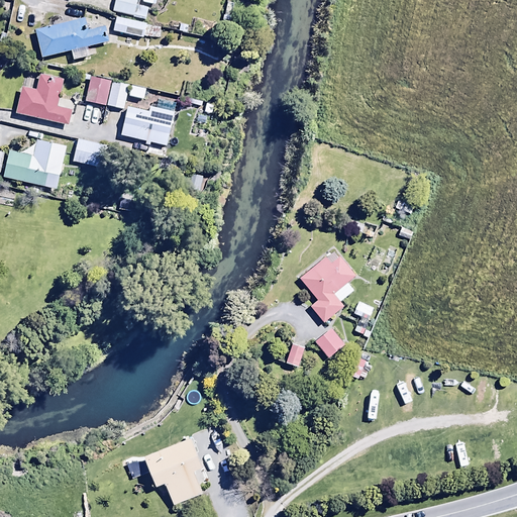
[(136,0),(113,0),(111,11),(132,16),(136,0)]
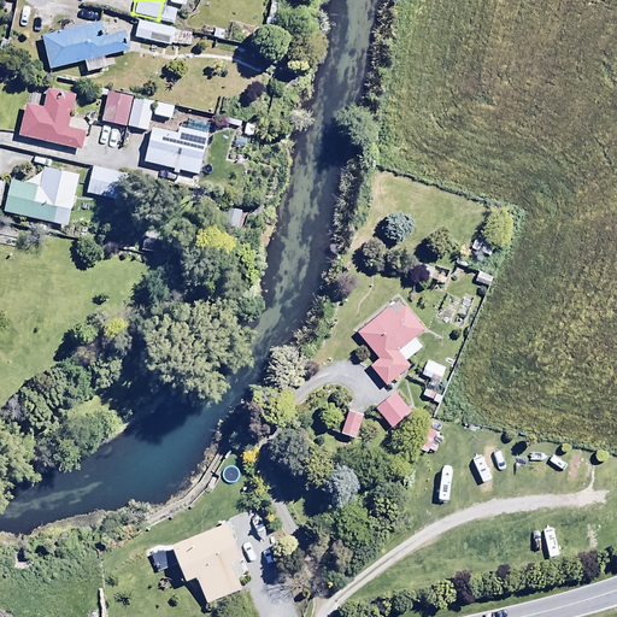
[(278,4),(269,1),(264,24),(274,27),(278,4)]
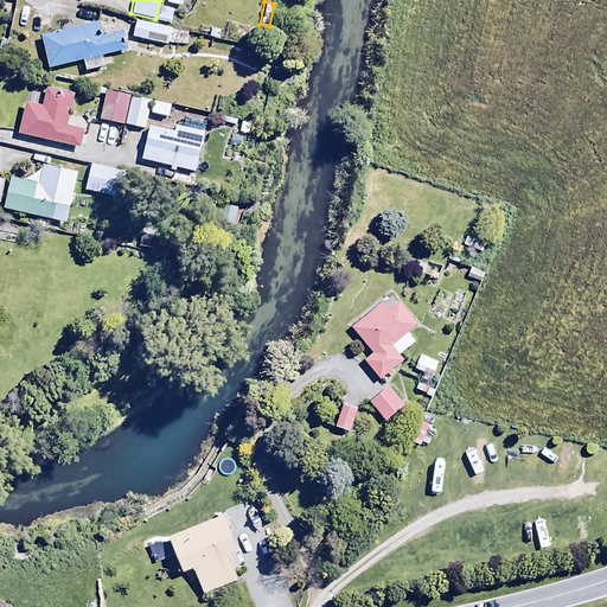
[(174,12),(160,7),(157,19),(171,24),(174,12)]
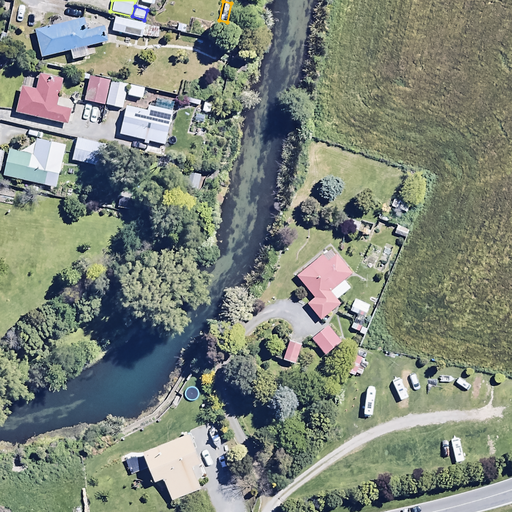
[(83,16),(33,30),(40,58),(68,50),(70,58),(87,54),(85,47),(107,40),(103,25),(86,29),(83,16)]
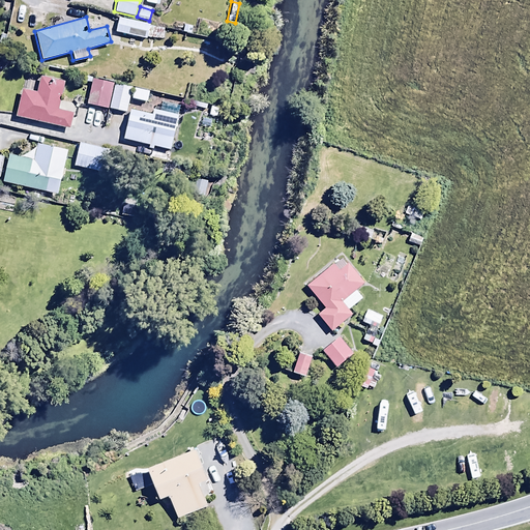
[(146,40),(150,25),(118,17),(114,32),(146,40)]
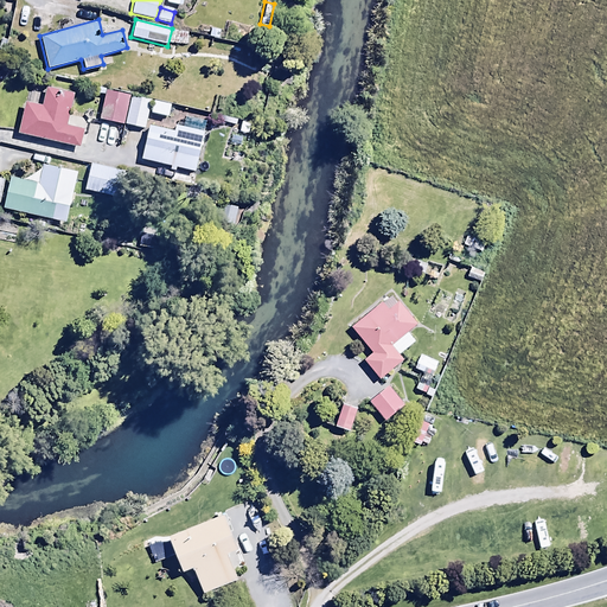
[(74,93),(45,87),(42,102),(24,98),(17,134),(78,146),(82,127),(68,123),(74,93)]
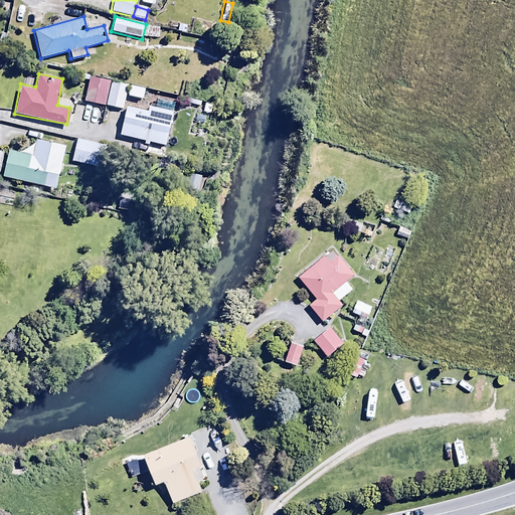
[(87,84),(82,101),(104,106),(108,91),(87,84)]
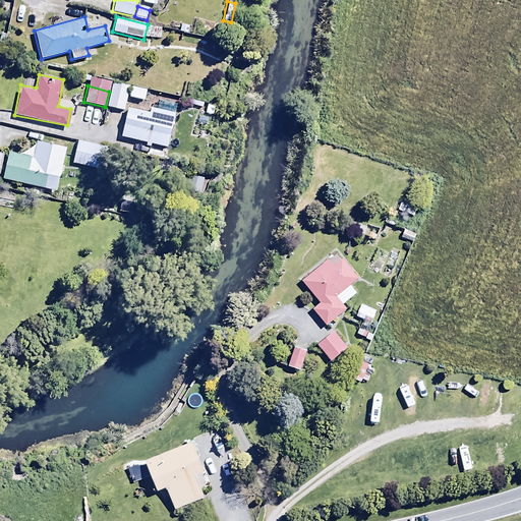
[(146,90),(132,88),(130,98),(142,101),(146,90)]
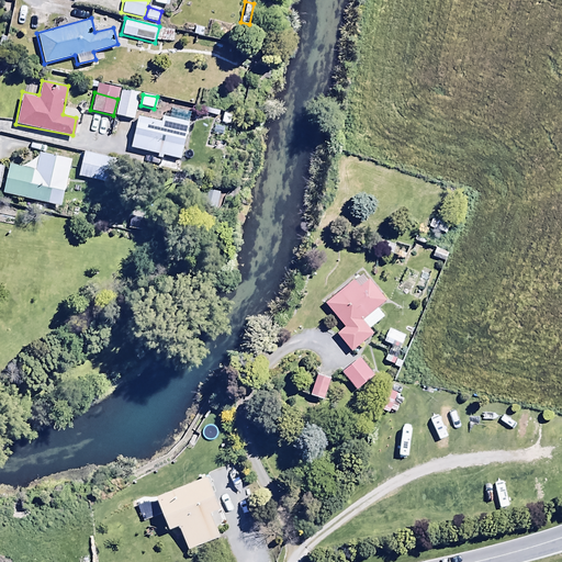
[(119,97),(114,115),(134,120),(138,101),(119,97)]
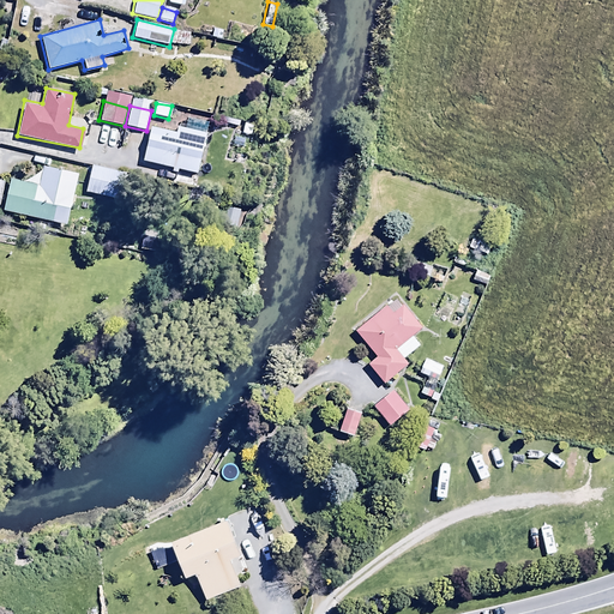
[(150,127),(143,161),(197,174),(206,134),(176,127),(175,133),(150,127)]
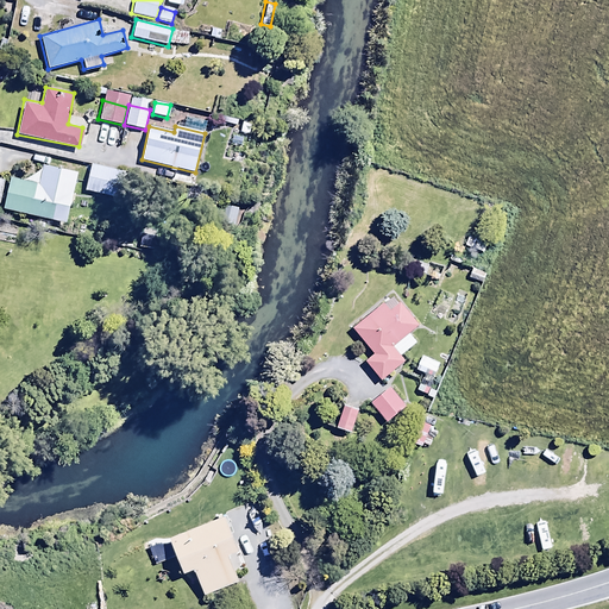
[(12,177),(4,208),(67,221),(77,170),(43,164),(43,168),(24,180),(12,177)]
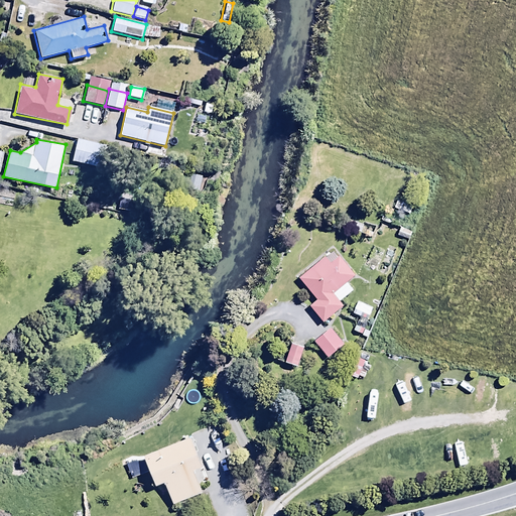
[(101,145),(78,139),(72,161),(95,167),(101,145)]
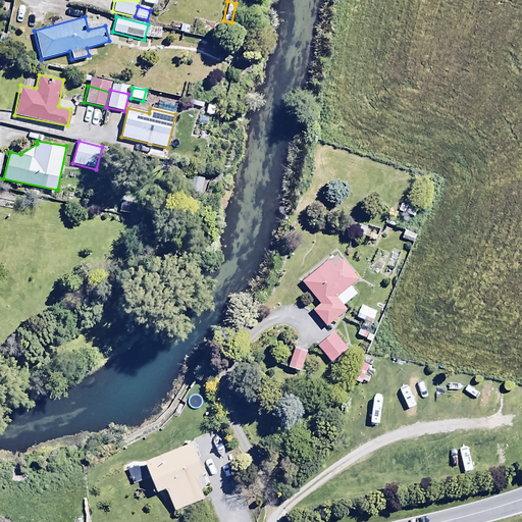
[(212,173),(201,169),(193,192),(204,196),(212,173)]
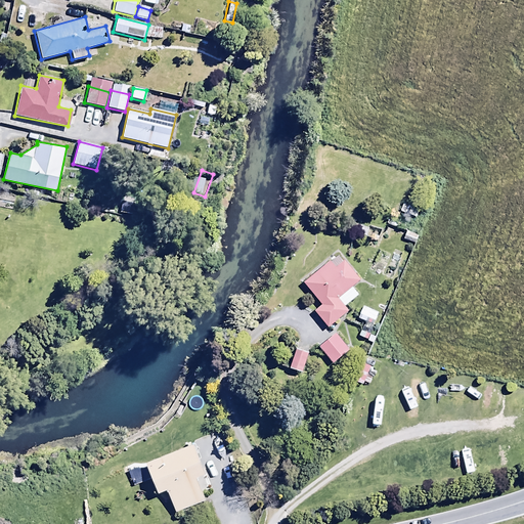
[(419,209),(402,204),(399,212),(416,218),(419,209)]
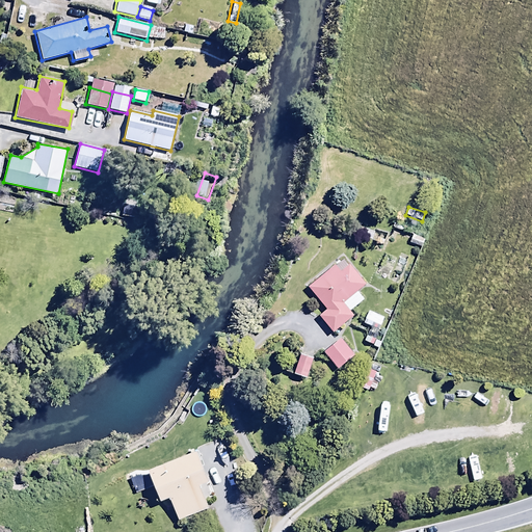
[(342,256),(307,285),(326,310),(318,316),(331,331),(352,314),(349,310),(363,298),(357,291),(366,284),(342,256)]
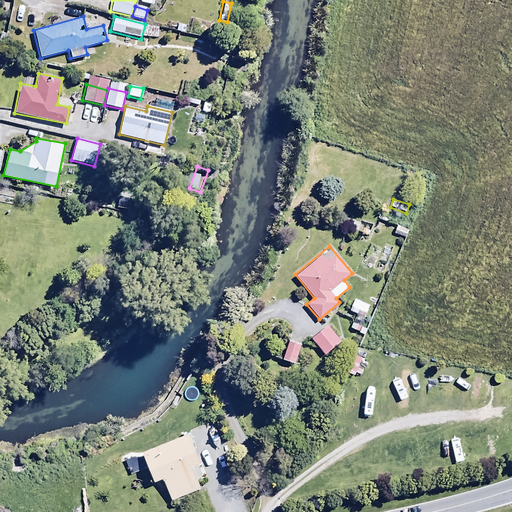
[(369,306),(353,299),(349,312),(354,315),(348,329),(357,333),(369,306)]
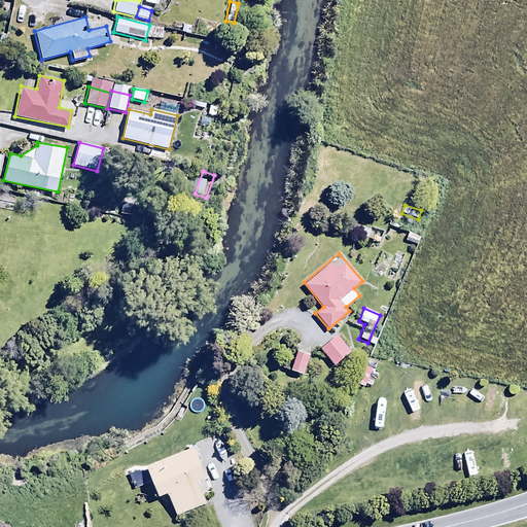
[(337,334),(318,349),(332,366),(351,352),(337,334)]
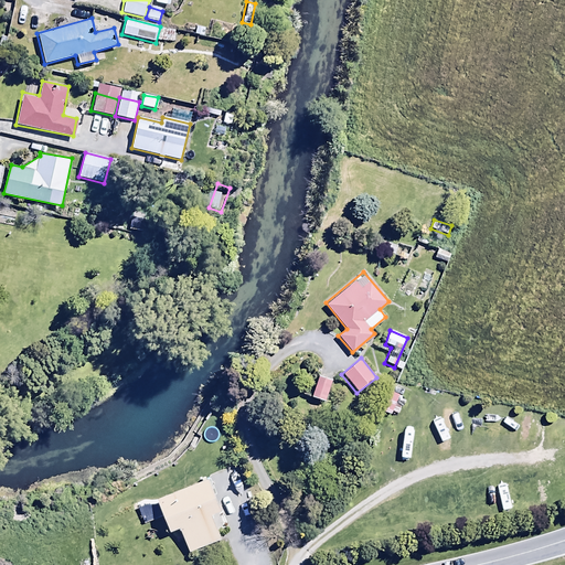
[(332,380),(318,374),(310,398),(323,403),(332,380)]
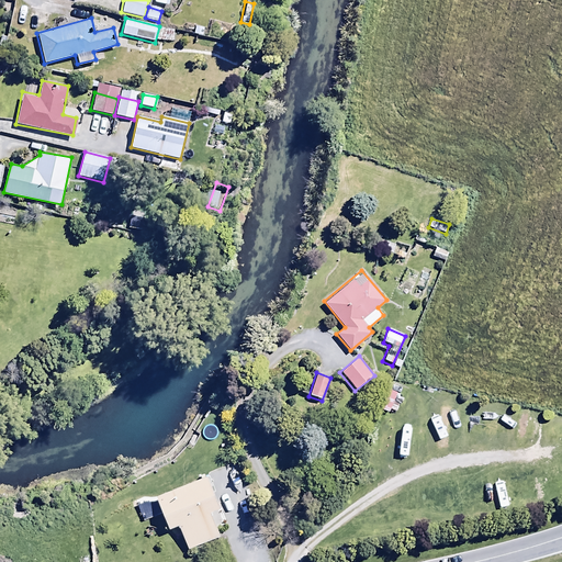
[(397,393),(388,389),(378,409),(389,414),(397,393)]
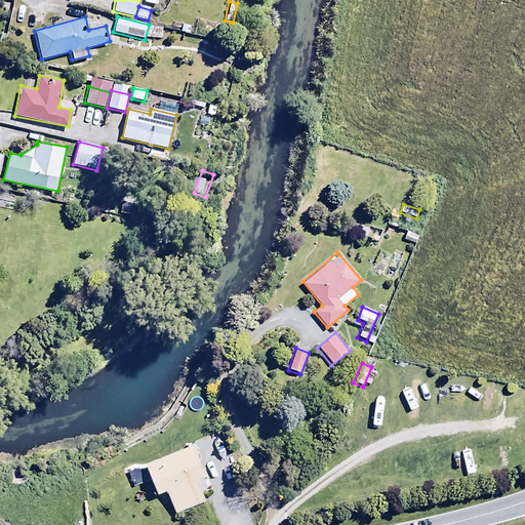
[(194,443),(145,459),(156,494),(167,490),(174,513),(206,502),(203,491),(209,489),(194,443)]
